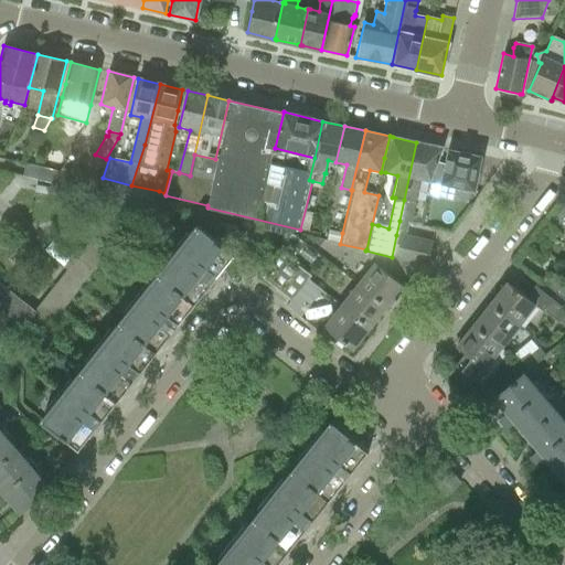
[(416,142),(404,200),(400,221),(409,223),(419,179),(429,181),(434,168),(441,148),(416,142)]
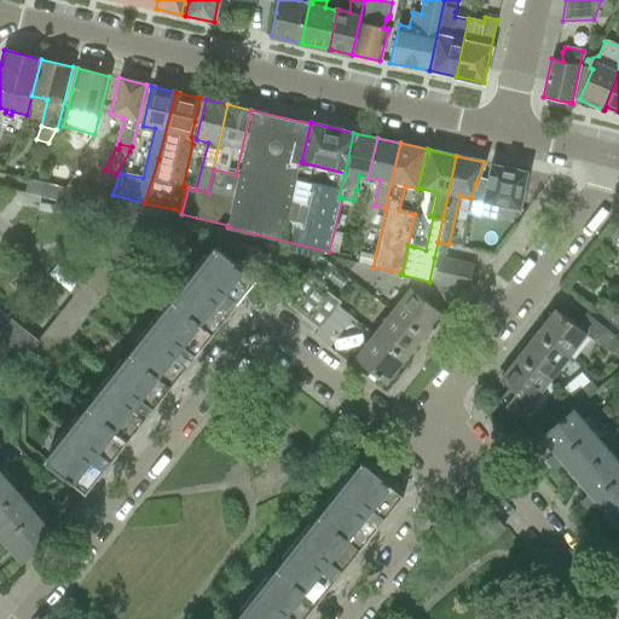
[(478,178),(470,198),(472,198),(470,200),(498,204),(520,209),(527,172),(499,166),(491,163),(491,166),(487,179),(478,178)]
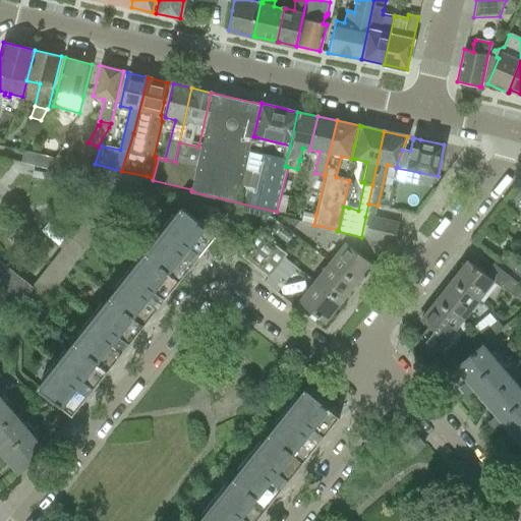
[(23,151),(20,163),(49,169),(55,159),(23,151)]
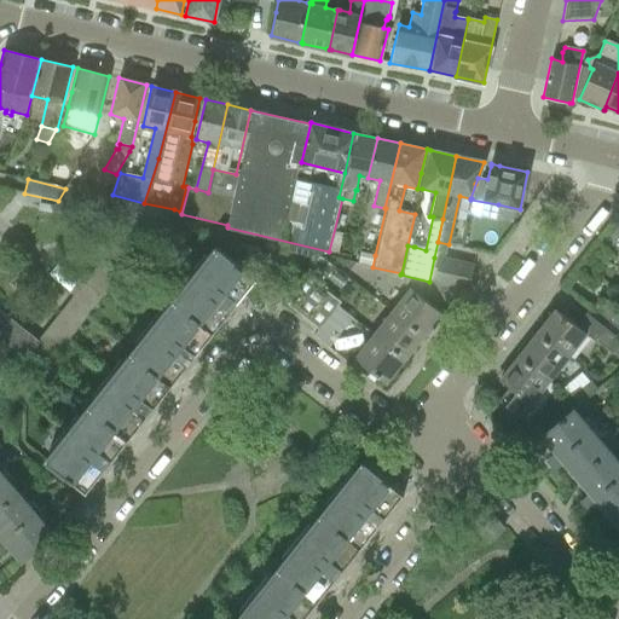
[(618,224),(603,246),(618,258),(618,224)]
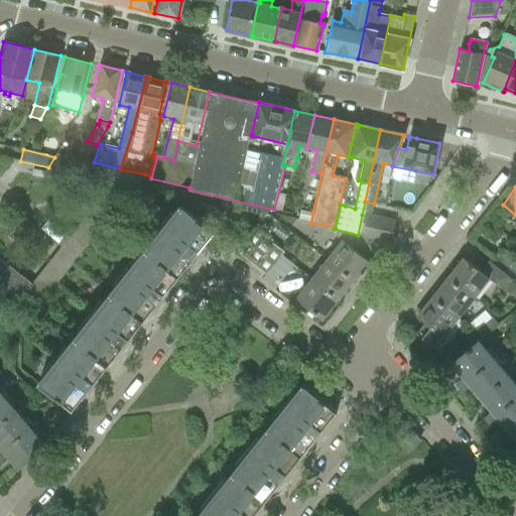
[(0,293),(29,317),(113,214),(97,202),(90,210),(81,203),(74,212),(83,220),(31,284),(0,259),(0,293)]
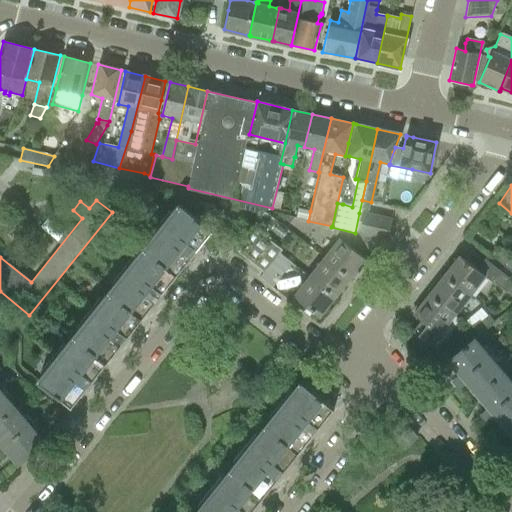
[(180,205),(144,249),(177,275),(212,231),(180,205)]
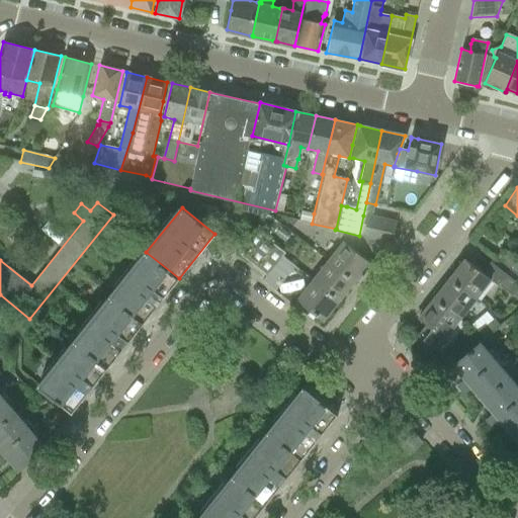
[(301,211),(299,221),(312,224),(314,213),(301,211)]
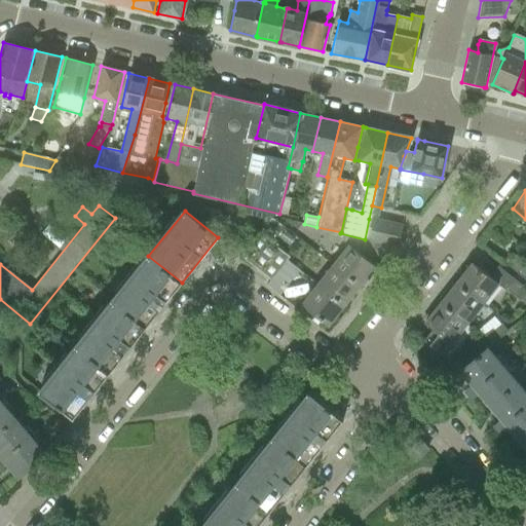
[(240,257),(261,273),(279,250),(267,239),(279,224),(275,221),(271,219),(240,257)]
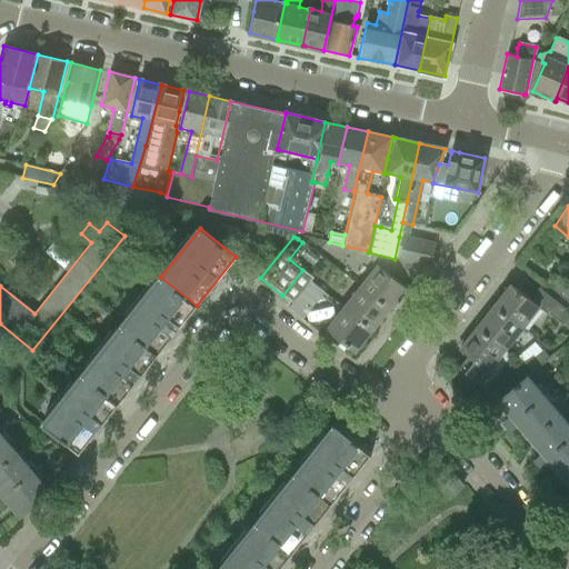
[(399,237),(395,259),(398,260),(398,259),(403,261),(410,239),(399,237)]
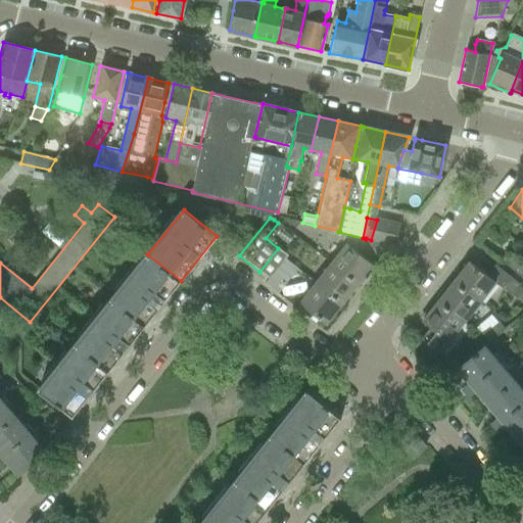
[(377,220),(371,240),(372,240),(393,245),(394,245),(399,226),(377,220)]
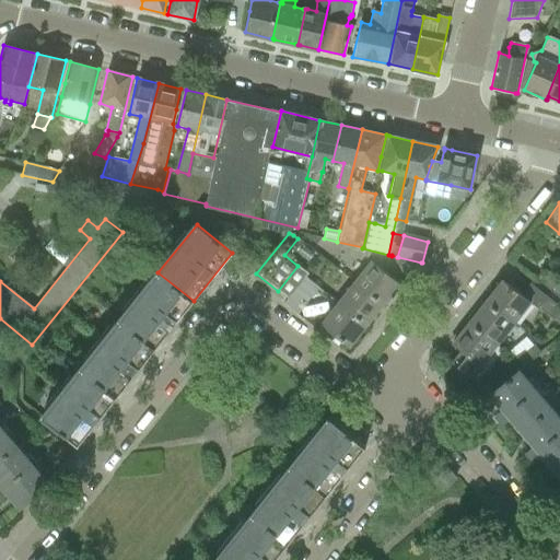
[(371,263),(354,282),(382,304),(389,294),(393,298),(401,287),(398,283),(399,282),(393,278),(395,271),(398,257),(392,255),(392,256),(366,249),(365,257),(371,263)]
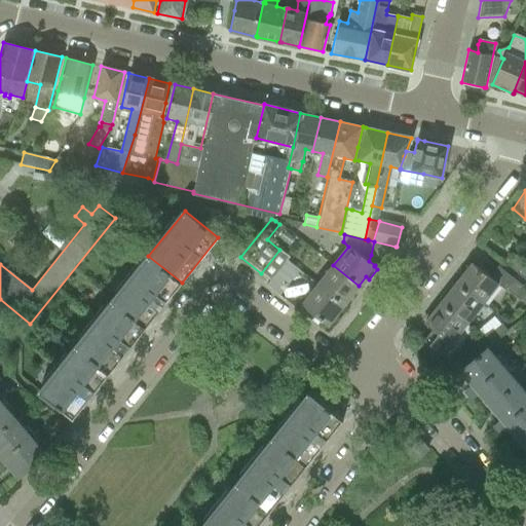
[(384,259),(396,247),(374,241),(371,255),(384,259)]
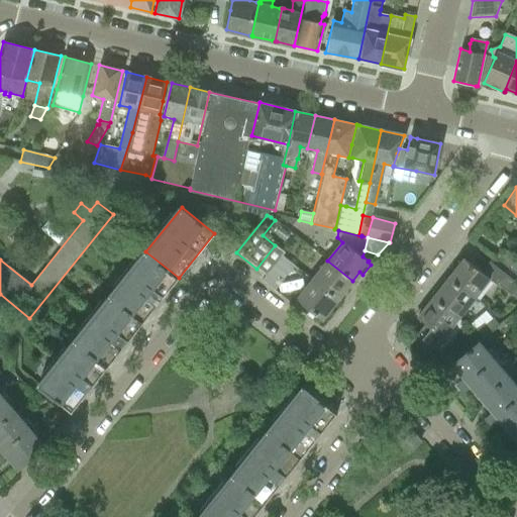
[(275,245),(256,269),(267,277),(285,253),(275,245)]
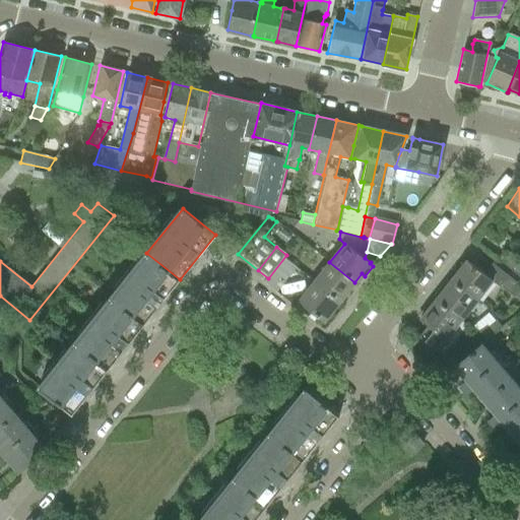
[(146,253),(111,298),(144,324),(180,279),(146,253)]
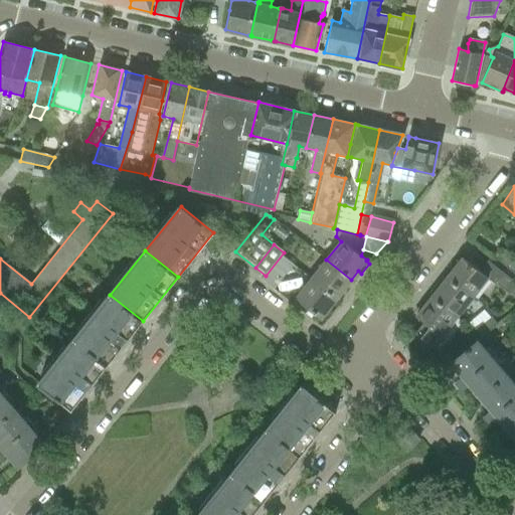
[(463,258),(446,279),(472,299),(488,278),(514,299),(514,282),(488,261),(479,271),(463,258)]
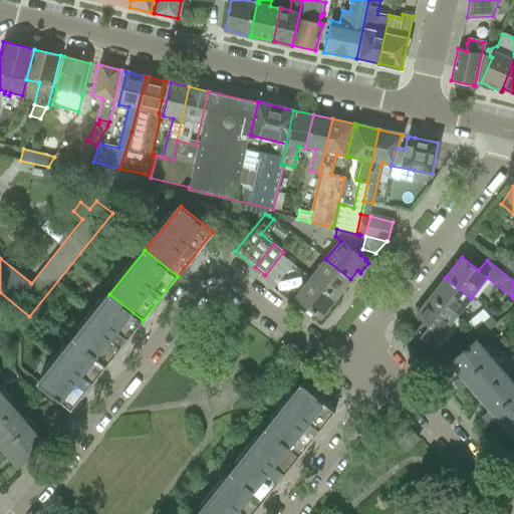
[(513,258),(513,257),(505,267),(513,274),(513,258)]
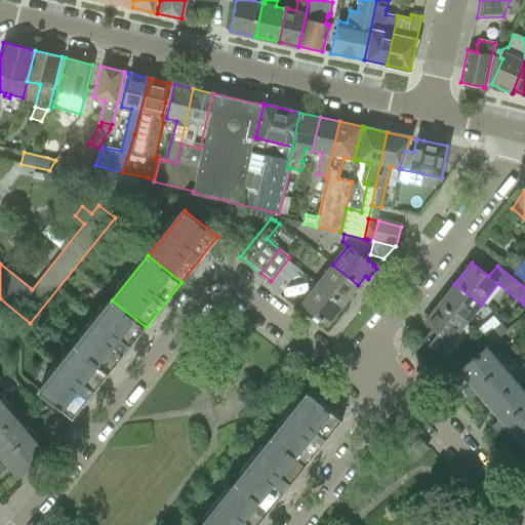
[(332,265),(317,284),(342,305),(358,285),(332,265)]
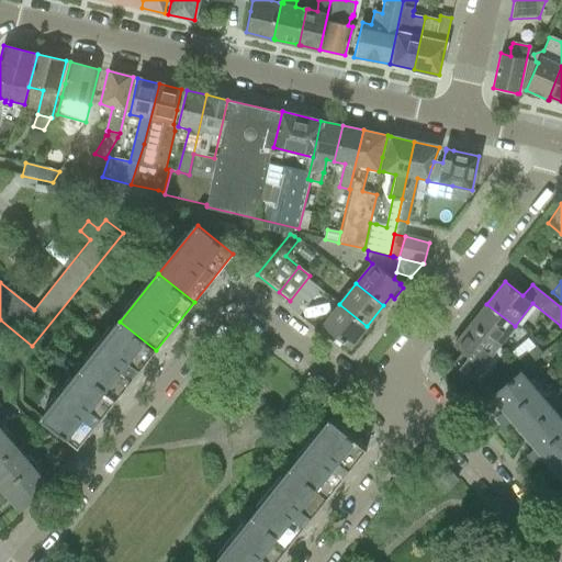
[(367,326),(339,304),(323,326),(350,348),(367,326)]
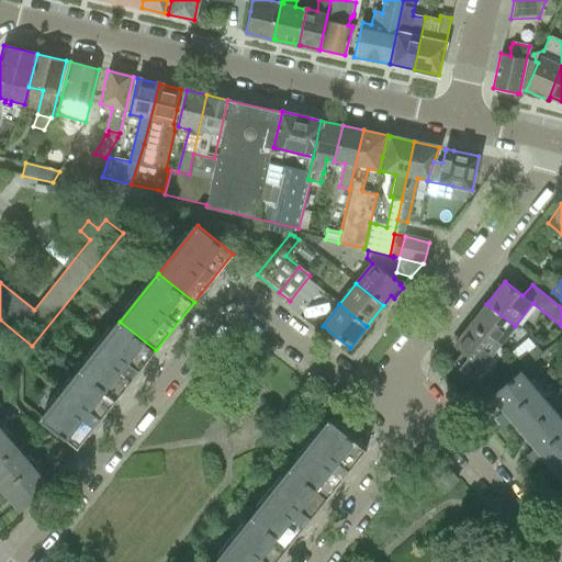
[(471,323),(470,325),(497,347),(515,326),(486,304),(480,312),(476,310),(468,321),(471,323)]
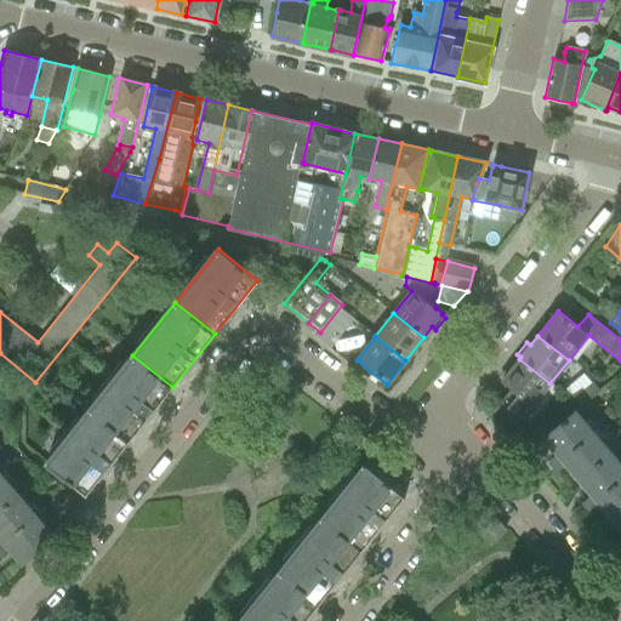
[(132,355),(90,409),(129,440),(172,387),(132,355)]
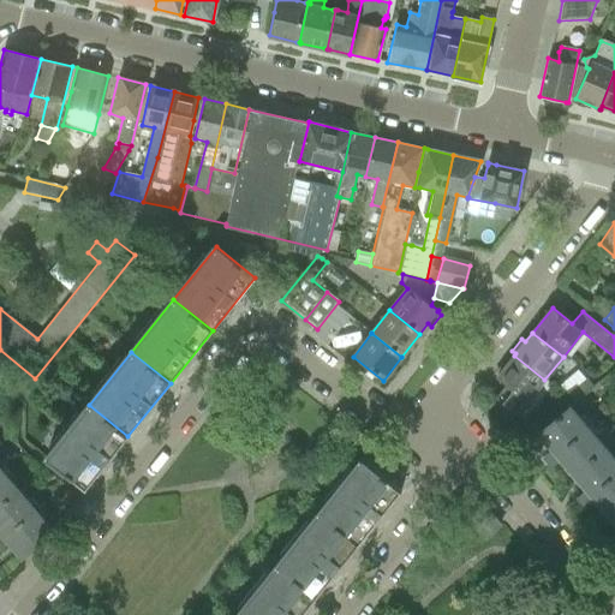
[(544,380),(514,356),(508,363),(506,360),(494,375),(497,377),(496,378),(506,386),(496,398),(524,419),(535,406),(527,401),(544,380)]
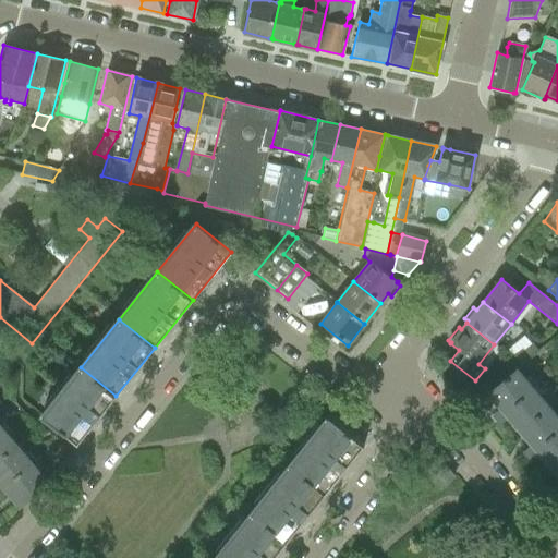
[(532,343),(514,359),(521,365),(538,351),(532,343)]
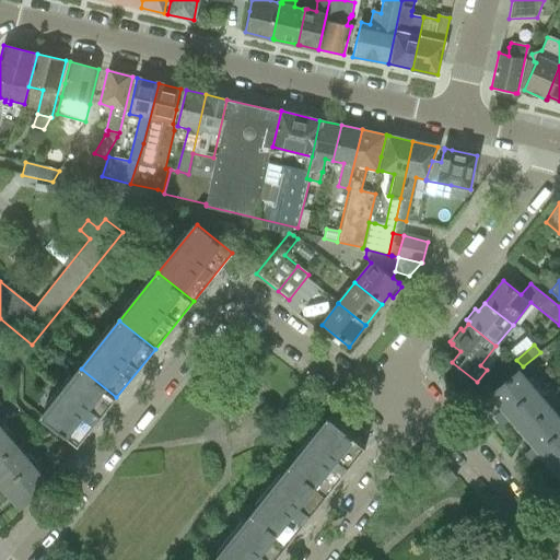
[(116,397),(81,369),(42,417),(78,445),(116,397)]
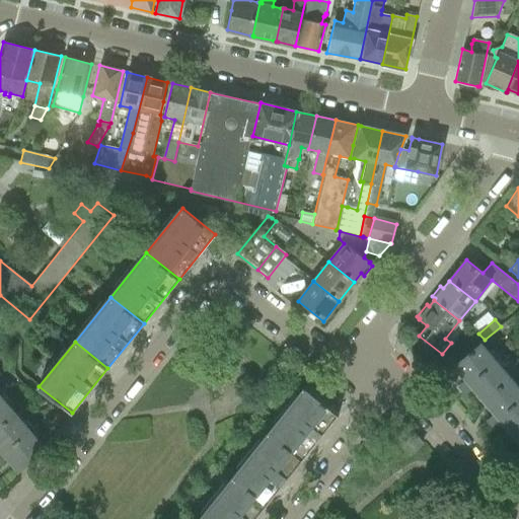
[(456,385),(451,389),(461,396),(472,387),(484,400),(510,378),(501,368),(508,363),(501,354),(498,357),(492,350),(488,353),(480,344),(479,345),(479,346),(471,352),(456,365),(455,364),(454,366),(466,380),(458,387),(456,385)]
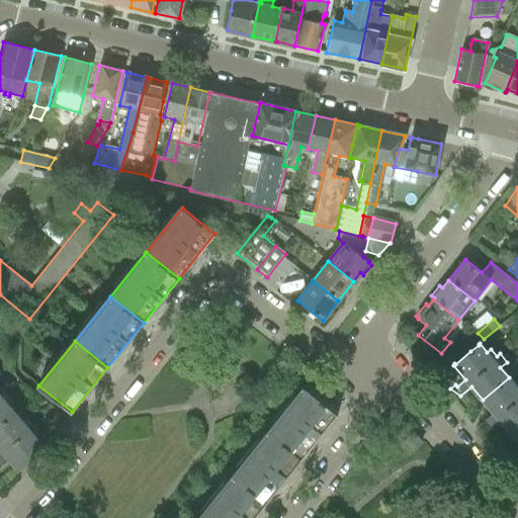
[(500,420),(511,433),(517,427),(517,389),(509,377),(483,400),(494,413),(486,420),(482,418),(481,423),(489,429),(500,420)]
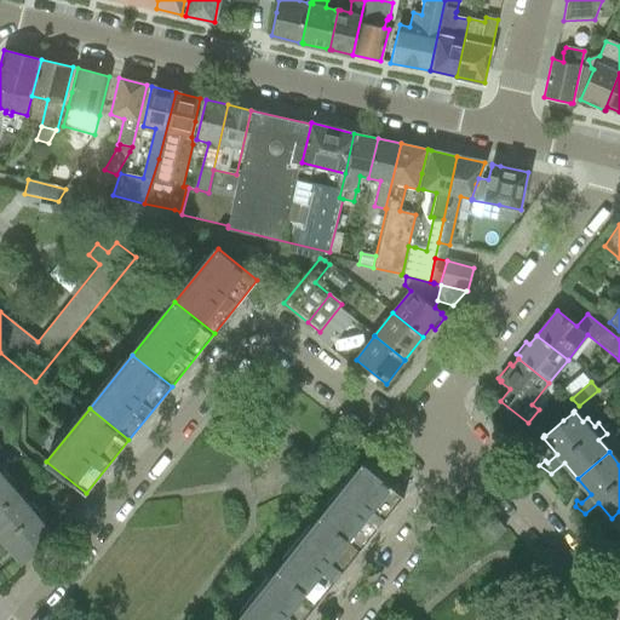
[(365,463),(321,517),(361,549),(403,494),(365,463)]
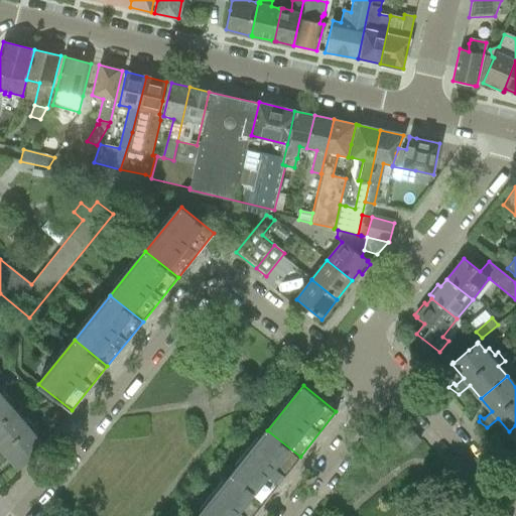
[(0,423),(15,411),(0,393),(3,390),(0,386),(0,423)]
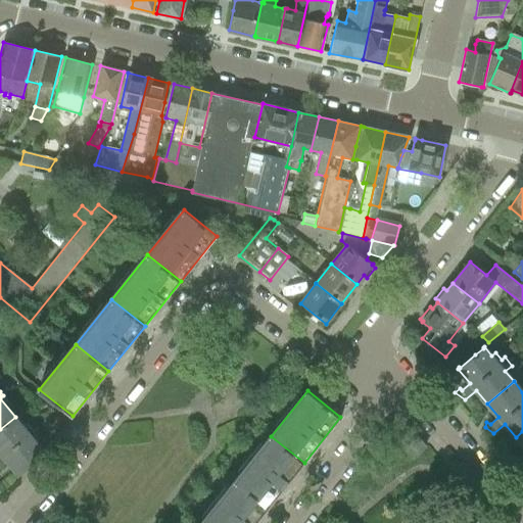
[(0,464),(6,459),(18,473),(44,450),(36,440),(47,430),(41,423),(33,430),(26,422),(22,425),(15,417),(0,429),(0,450),(0,452),(0,464)]
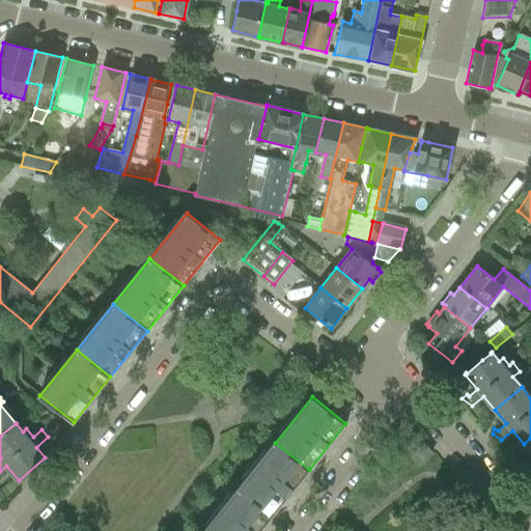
[(415,436),(402,446),(418,466),(430,455),(415,436)]
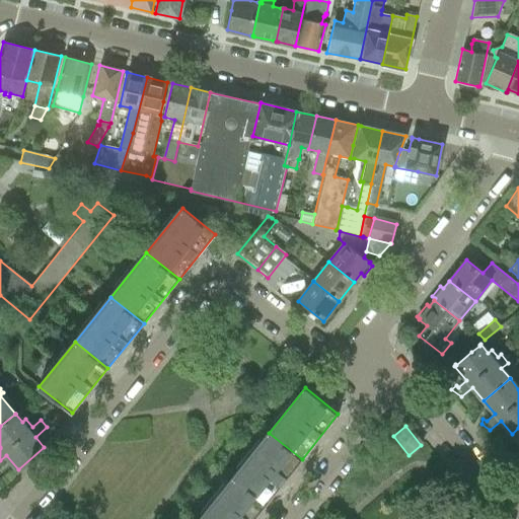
[(518,428),(512,434),(518,442),(518,451),(516,454),(512,453),(509,458),(518,463),(518,428)]
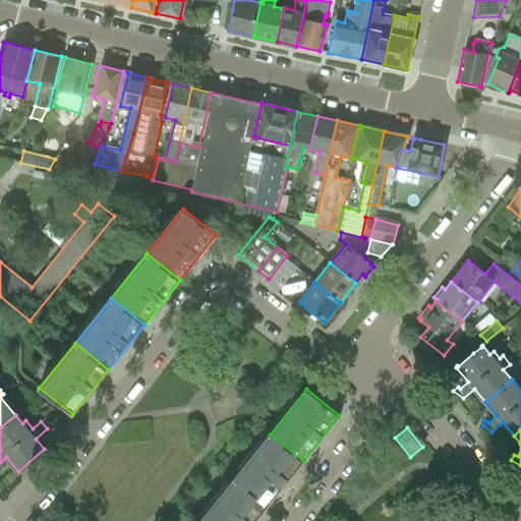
[(270,435),(234,479),(267,506),(303,461),(270,435)]
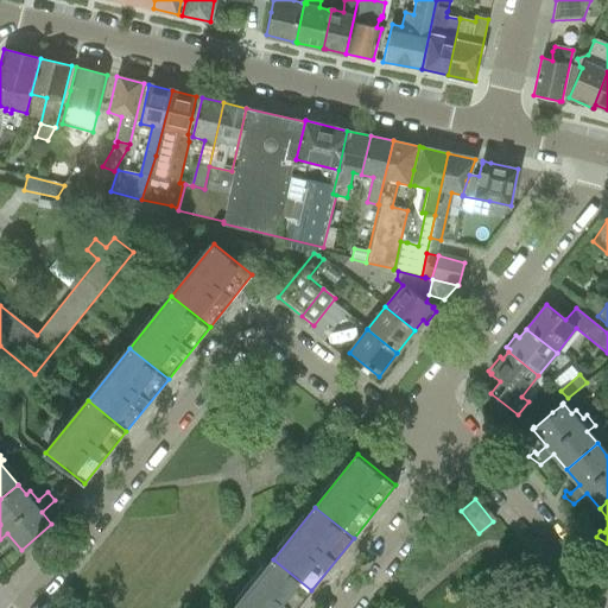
[(273,559),(233,607),(297,607),(311,590),(273,559)]
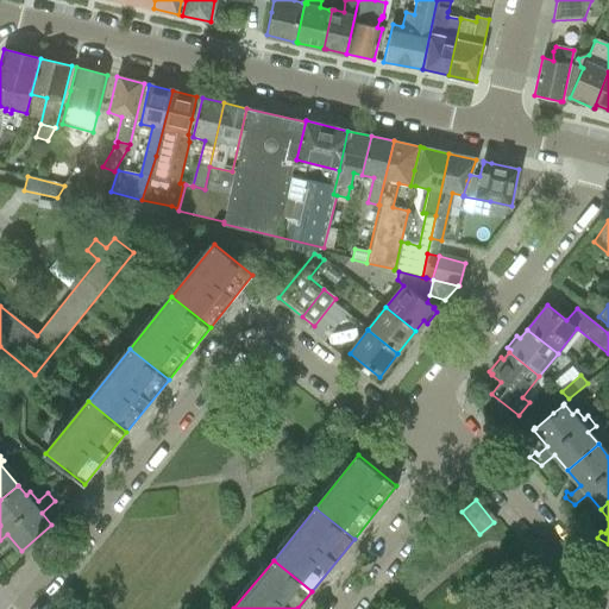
All buildings are outlined.
